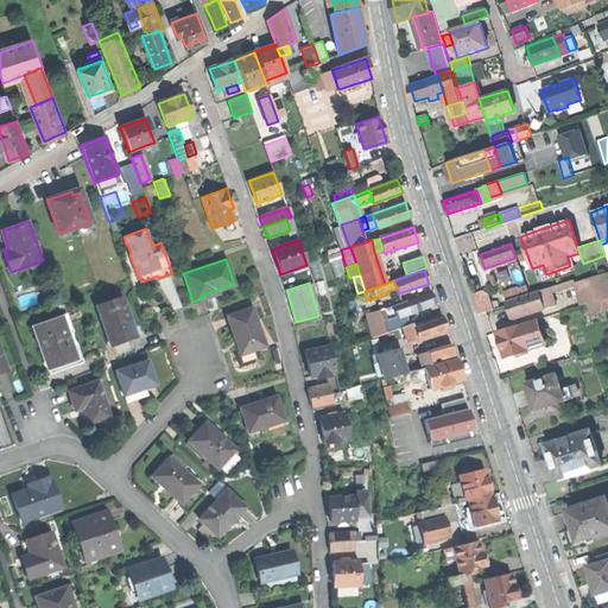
[(475,292),(480,311),(494,308),(488,289),(475,292)]
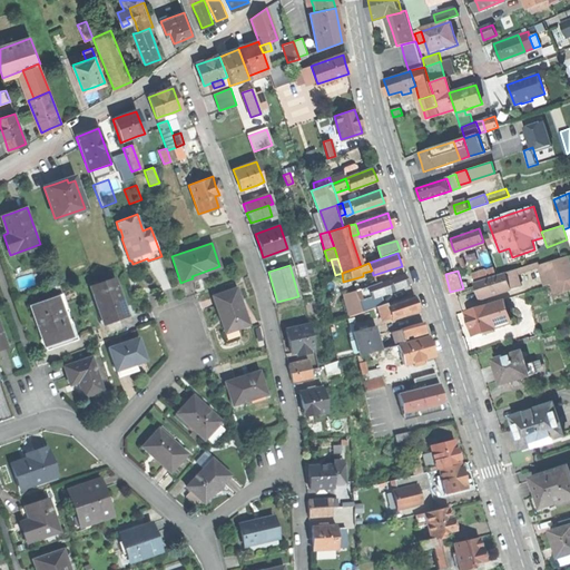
[(380,281),(384,293),(392,291),(397,288),(408,285),(405,278),(404,273),(380,281)]
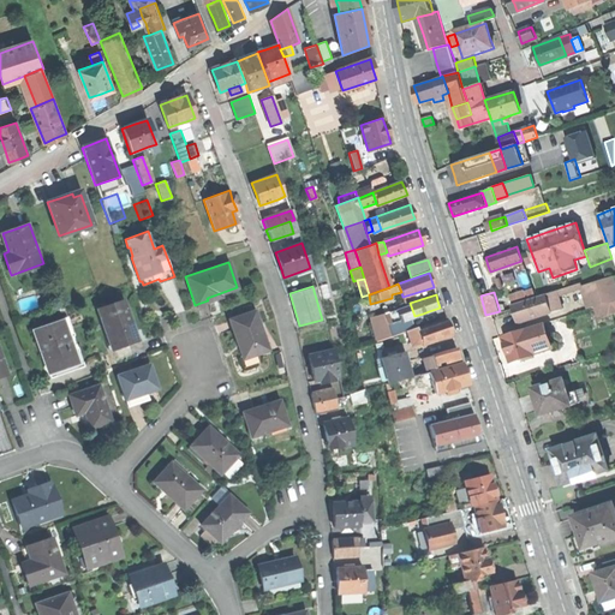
[(517,312),(519,322),(553,312),(547,294),(513,304),(517,312)]
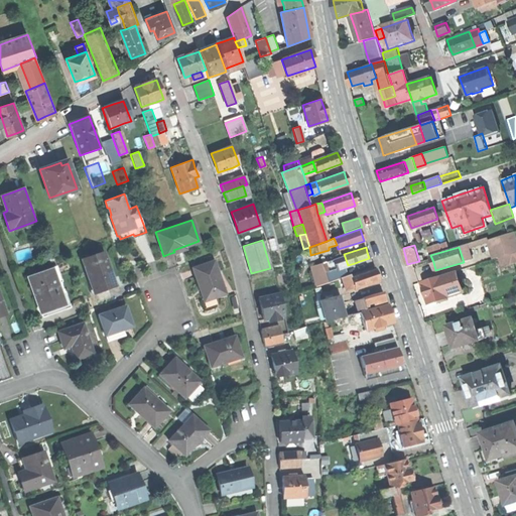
[(82,259),(92,288),(102,285),(104,288),(109,287),(115,285),(103,251),(82,259)]
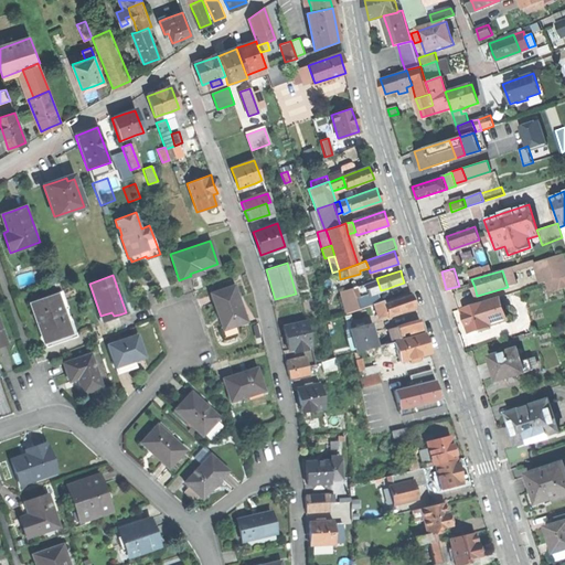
[(372,294),(381,290),(376,278),(362,284),(365,294),(365,296),(372,294)]
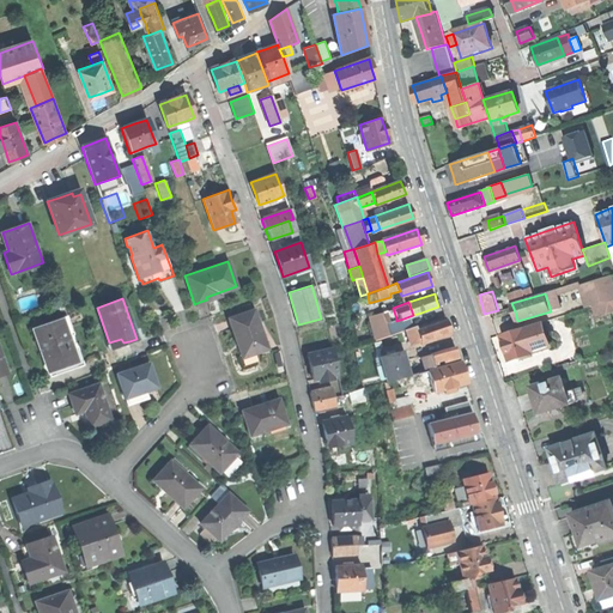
[(593,305),(596,316),(611,313),(608,302),(593,305)]
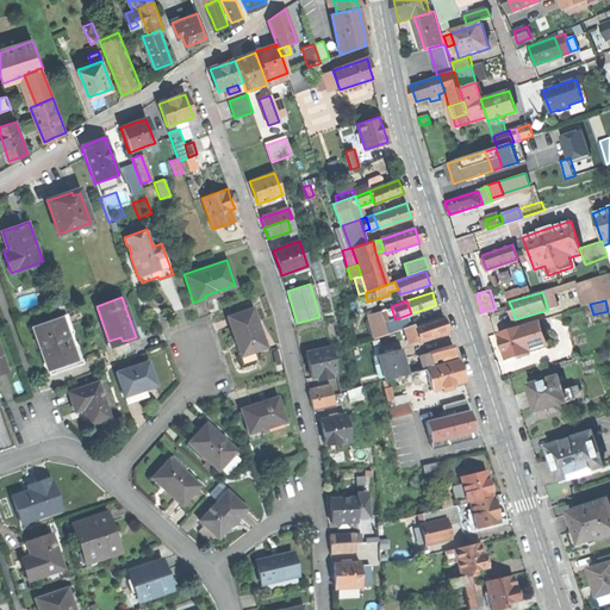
[(375,325),(394,317),(391,306),(373,313),(375,325)]
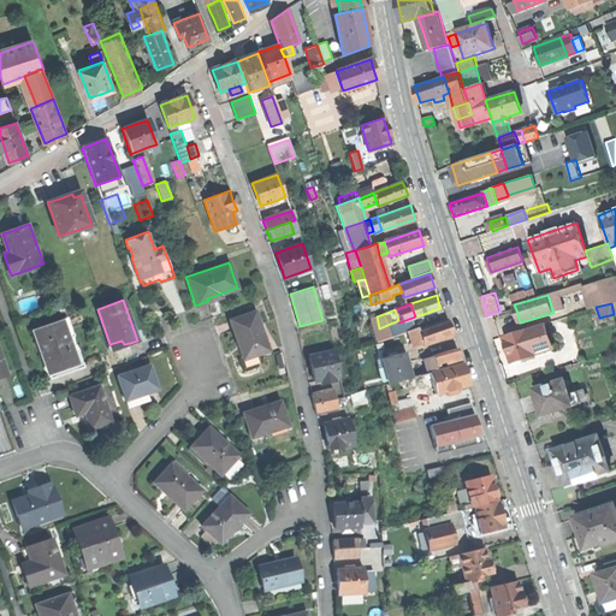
[(235,338),(236,344),(240,343),(244,360),(256,356),(254,350),(265,347),(254,314),(230,321),(235,338)]
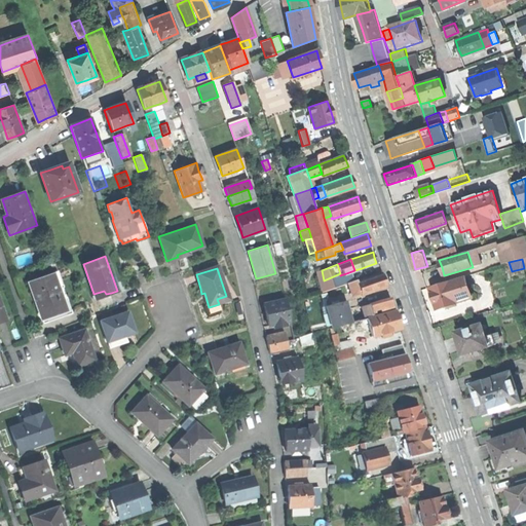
[(360,289),(361,294),(386,286),(385,280),(382,272),(357,280),(360,289)]
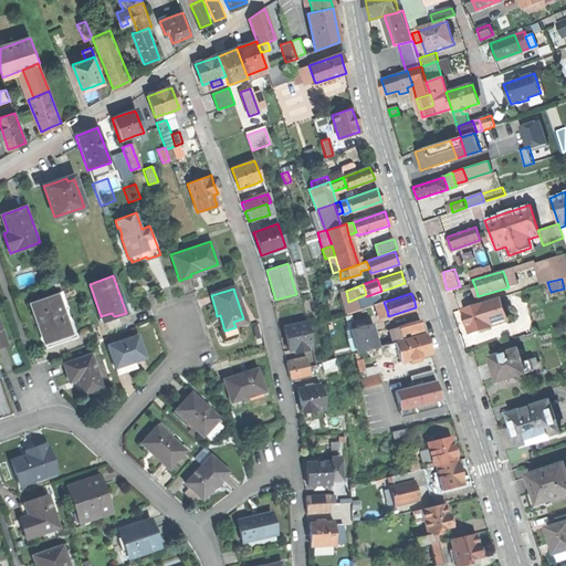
[(38,316),(46,342),(56,337),(67,334),(63,322),(66,321),(56,294),(29,304),(34,317),(38,316)]
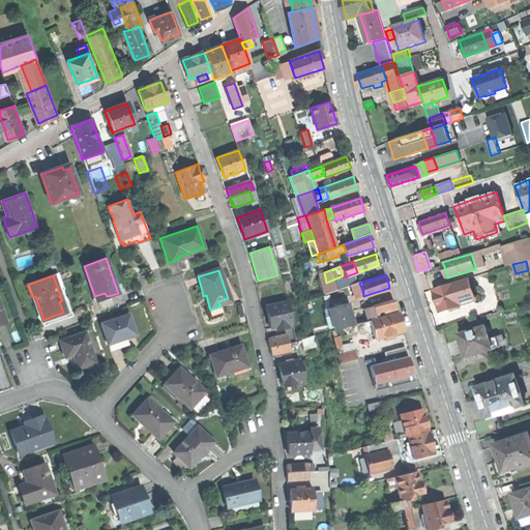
[(351,285),(349,275),(343,277),(343,275),(326,283),(328,292),(351,285)]
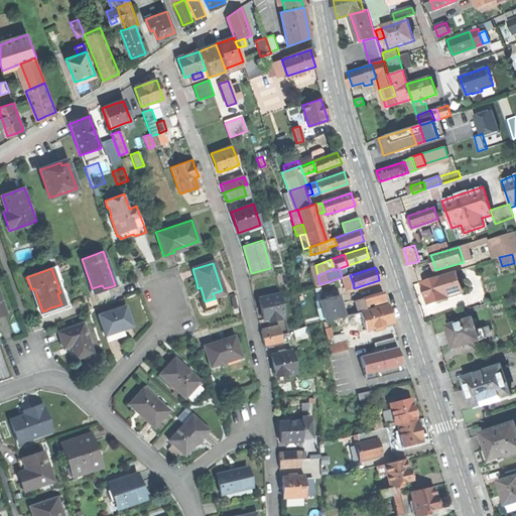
[(456,271),(441,275),(448,297),(463,292),(456,271)]
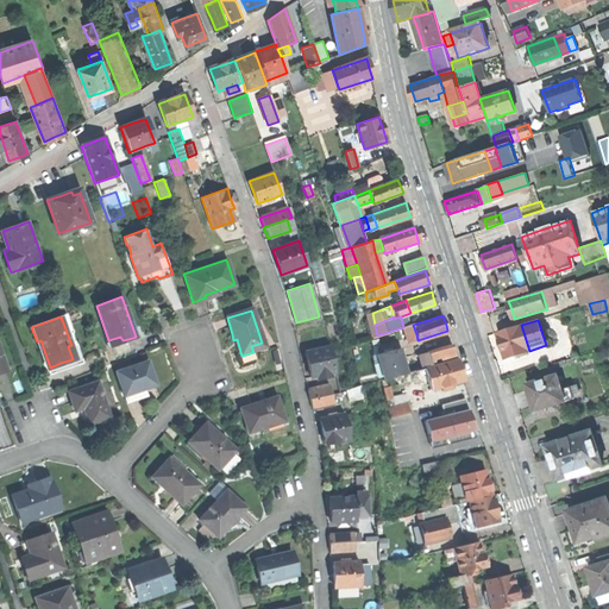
[(410,337),(416,334),(413,325),(413,324),(407,325),(410,337)]
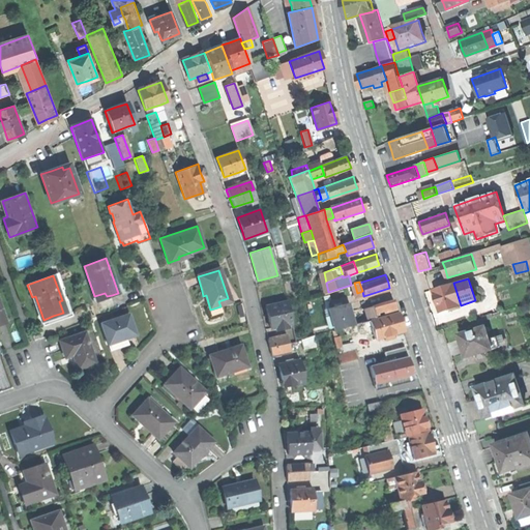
[(438,302),(440,312),(461,305),(453,283),(434,290),(438,302)]
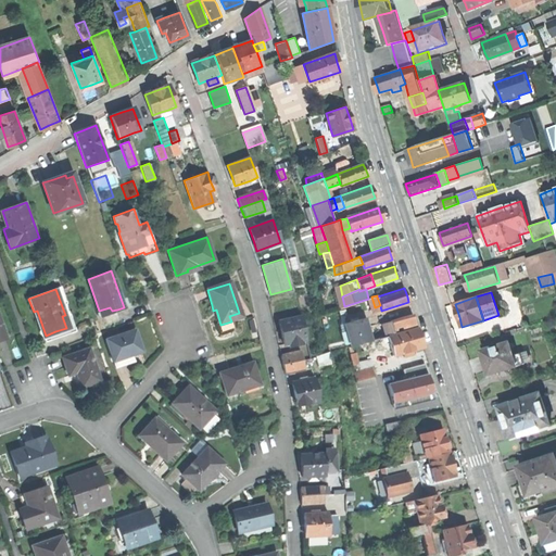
[(394,333),(417,326),(414,316),(391,321),(394,333)]
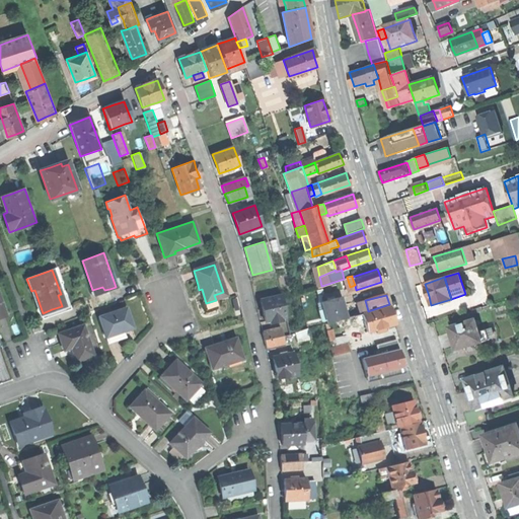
[(263,310),(266,321),(271,320),(283,317),(286,316),(282,296),(261,301),(263,310)]
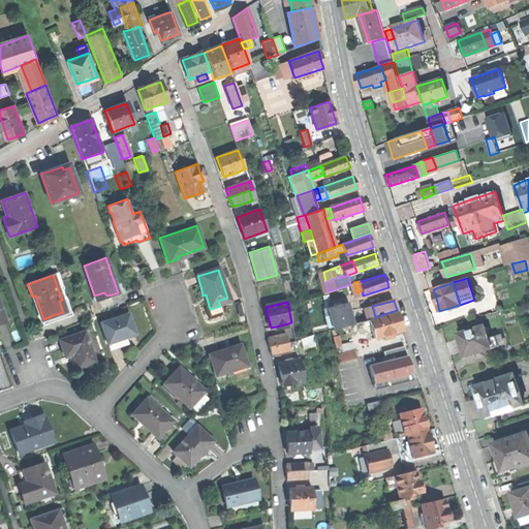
[(328,308),(334,329),(352,323),(348,311),(351,311),(349,306),(348,302),(340,304),(333,306),(328,308)]
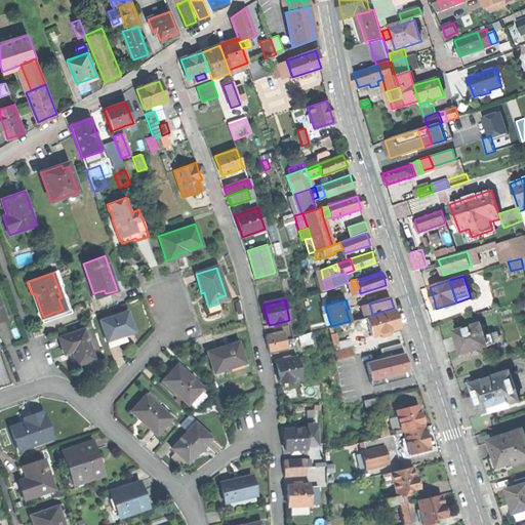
[(365,317),(372,315),(369,304),(361,306),(365,317)]
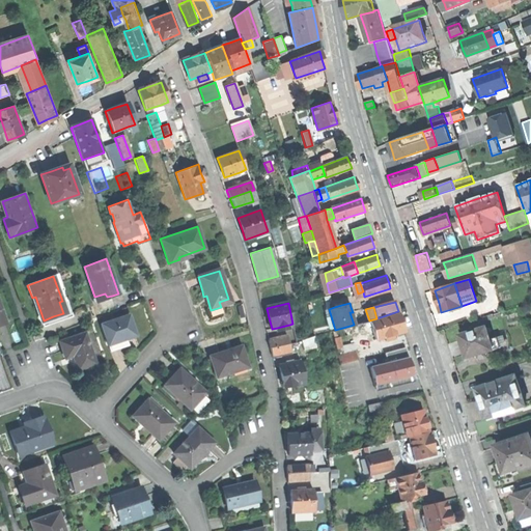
[(101,325),(109,344),(122,339),(135,334),(128,314),(101,325)]
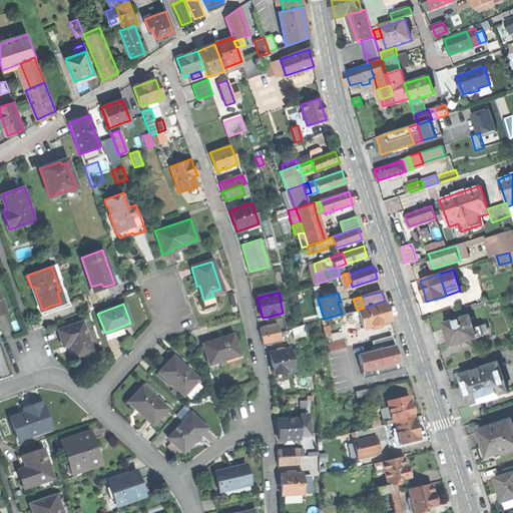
[(360,318),(363,328),(373,326),(380,323),(391,321),(389,313),(386,304),(359,311),(360,318)]
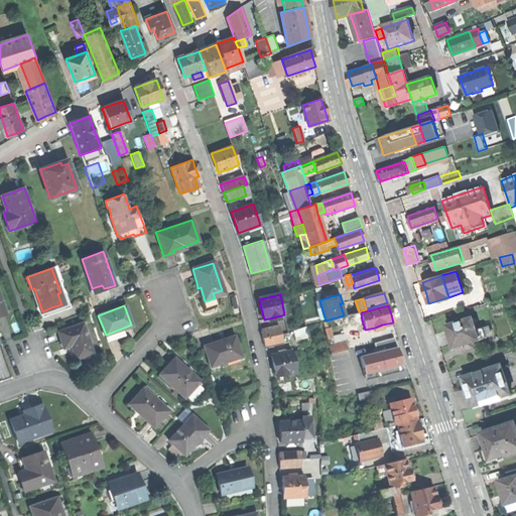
[(450,338),(454,347),(479,339),(474,325),(472,317),(446,326),(450,338)]
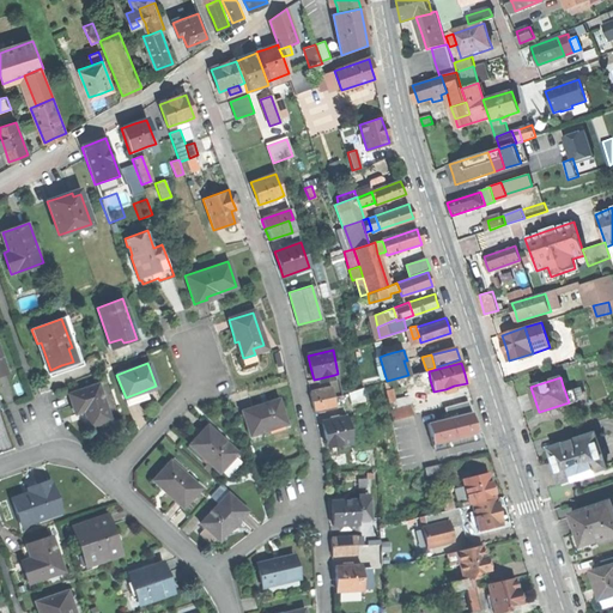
[(572,382),(563,386),(569,402),(578,399),(572,382)]
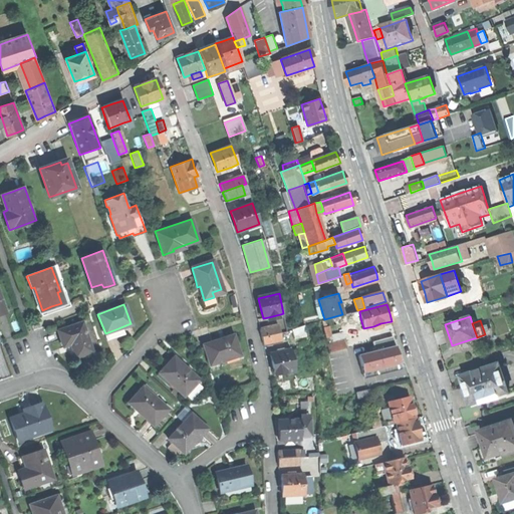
[(82,322),(57,330),(62,346),(69,343),(72,351),(74,357),(92,351),(82,322)]
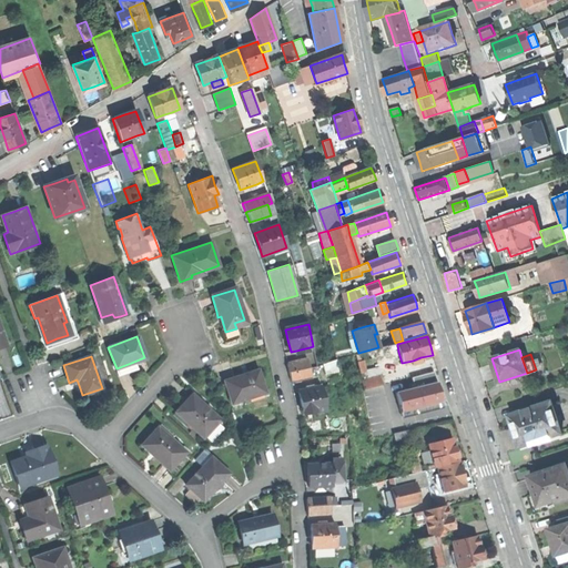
[(287,364),(290,373),(310,367),(307,359),(287,364)]
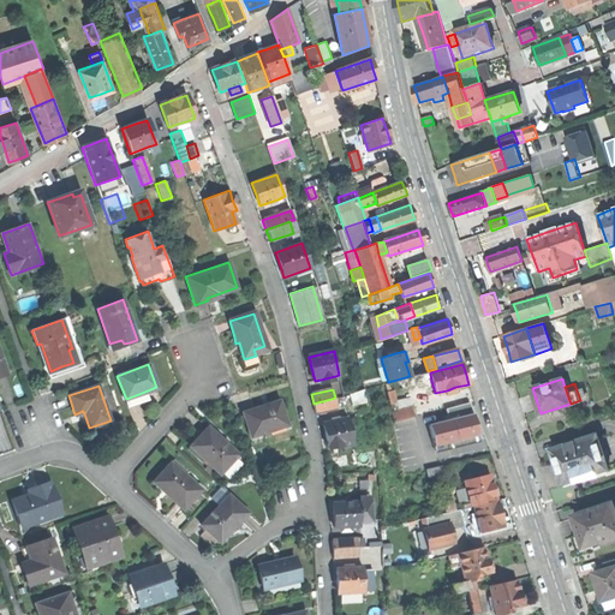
[(350,394),(352,405),(366,401),(364,390),(350,394)]
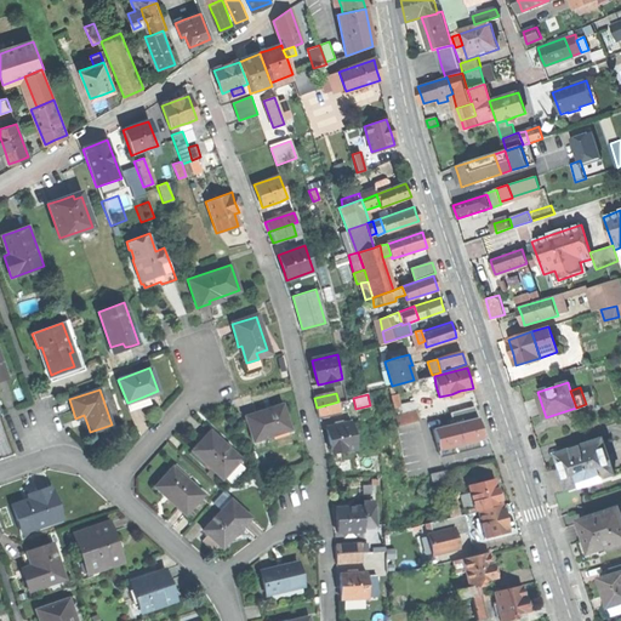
[(317,408),(319,417),(341,412),(339,402),(317,408)]
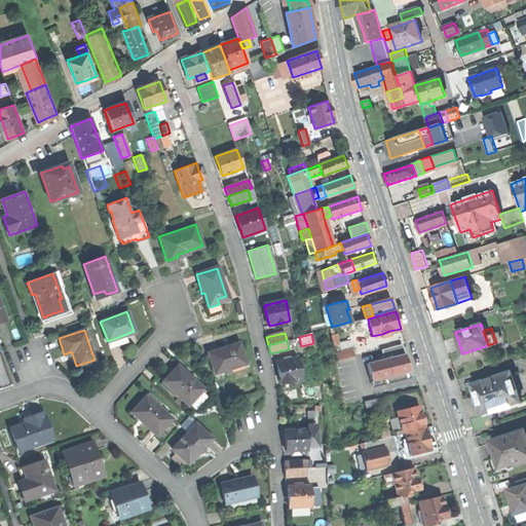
[(334,345),(338,361),(355,357),(350,340),(334,345)]
